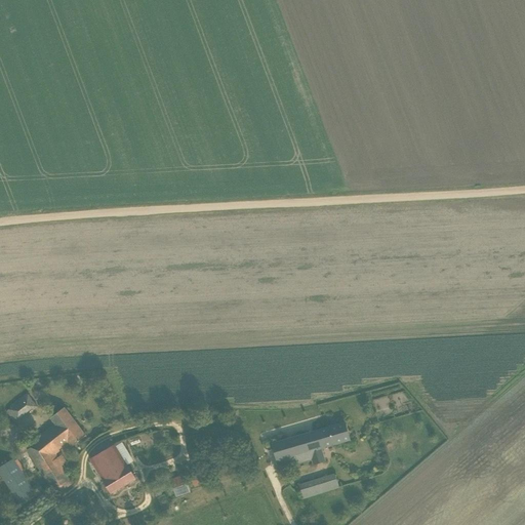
[(19,398),(29,411),(33,408),(34,410),(38,407),(27,393),(19,398)]
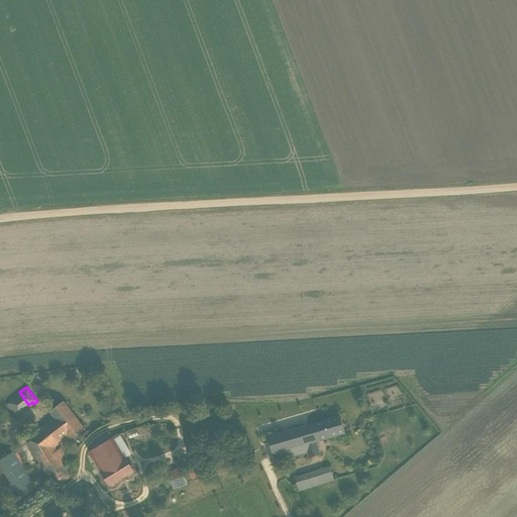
[(71,477),(53,447),(68,434),(71,439),(85,428),(64,401),(49,412),(54,417),(36,431),(37,432),(39,436),(27,443),(55,487),(71,477)]
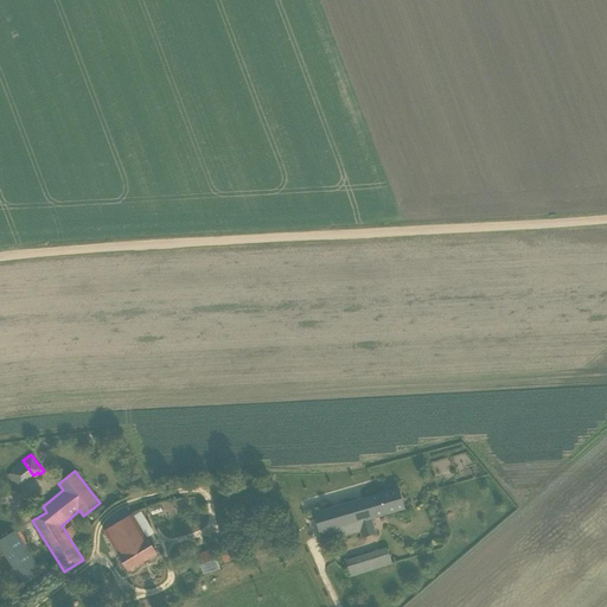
[(371,518),(383,516),(404,509),(398,489),(314,512),(320,534),(324,542),(360,531),(362,537),(376,534),(374,523),(371,518)]
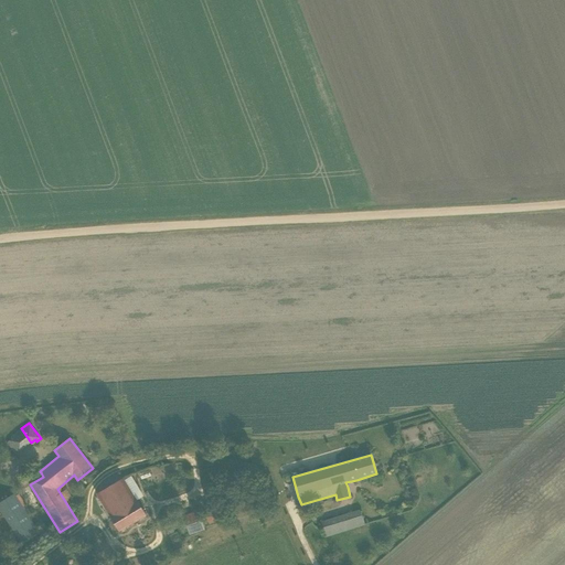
[(110,516),(119,531),(147,515),(138,500),(137,501),(124,478),(97,494),(110,516)]
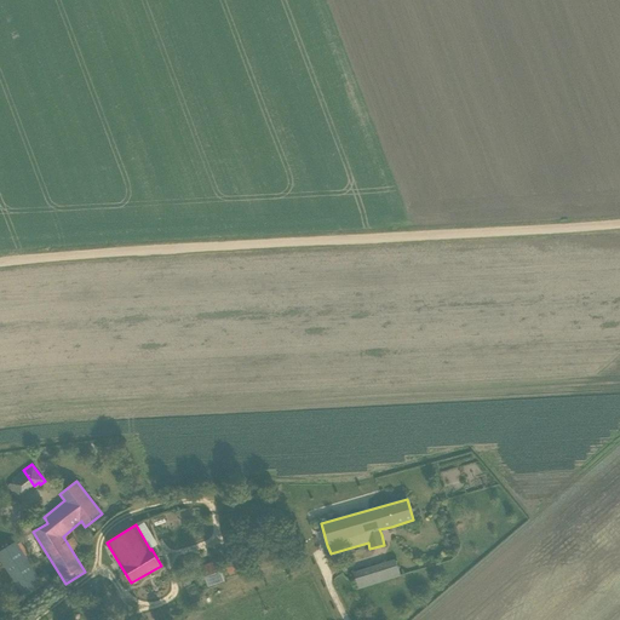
[(42,585),(16,543),(0,552),(0,558),(24,596),(42,585)]
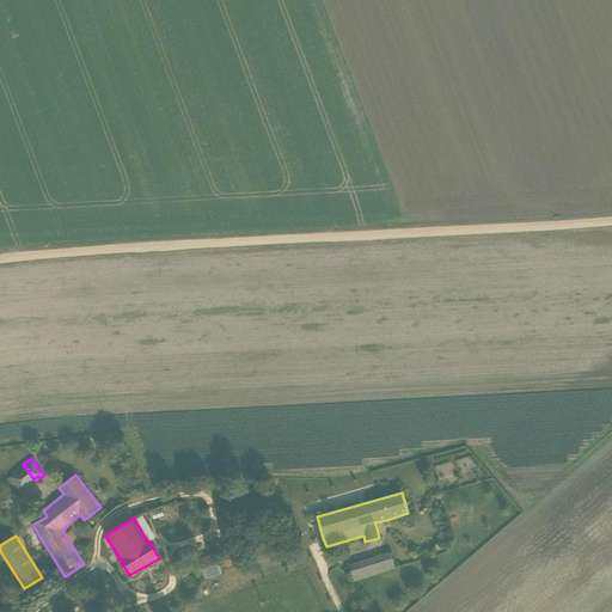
[(243,554),(240,550),(237,544),(232,546),(239,558),(244,556),(243,554)]
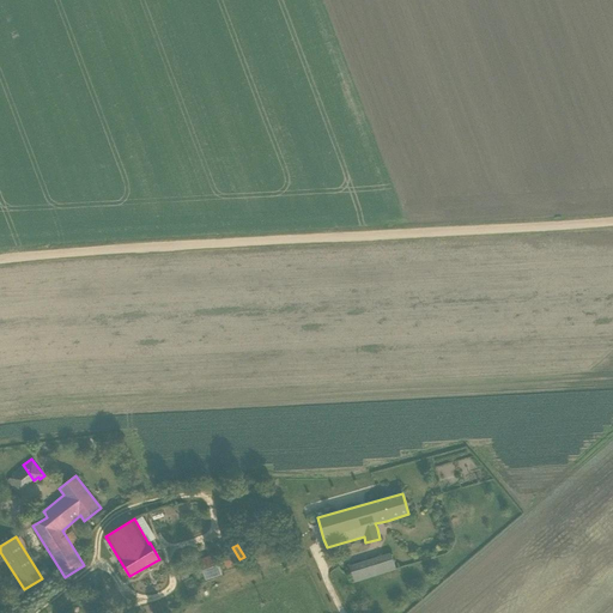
[(350,564),(354,581),(396,569),(392,552),(350,564)]
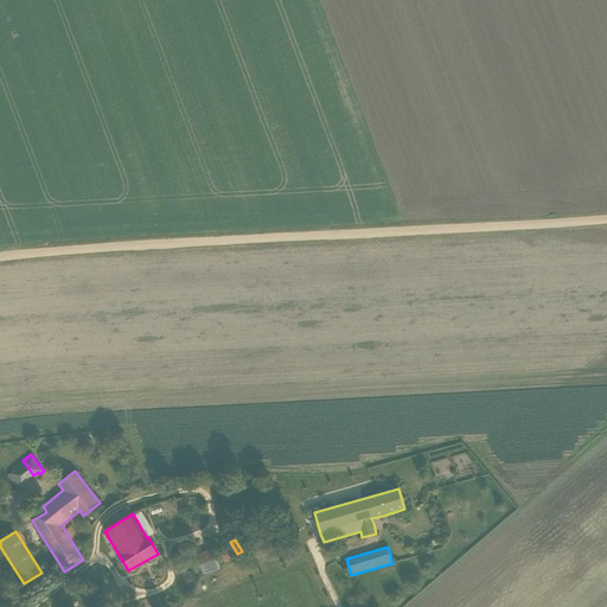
[(197,555),(204,575),(219,569),(213,549),(197,555)]
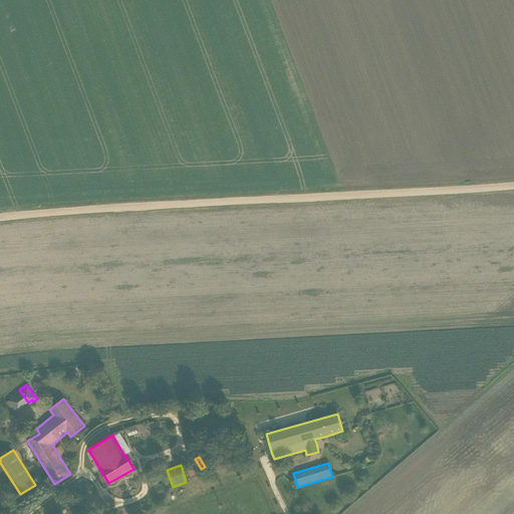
[(166,492),(158,496),(162,505),(170,501),(166,492)]
